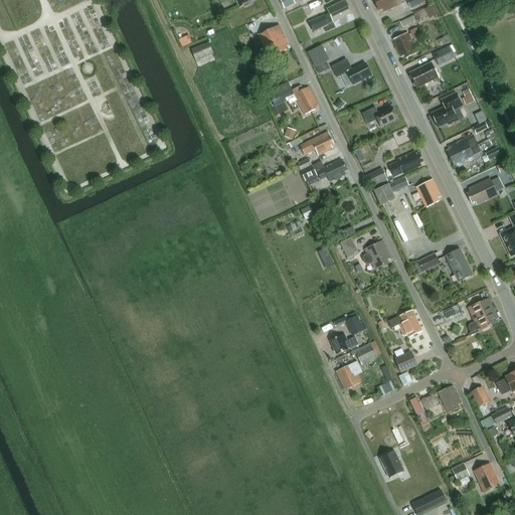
[(294,0),(281,0),(285,9),(297,4),(294,0)]
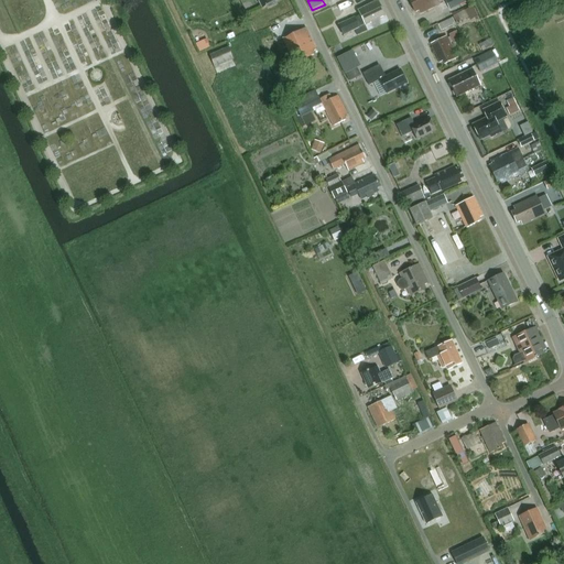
[(421,14),(441,4),(438,0),(410,0),(416,12),(419,11),(421,14)]
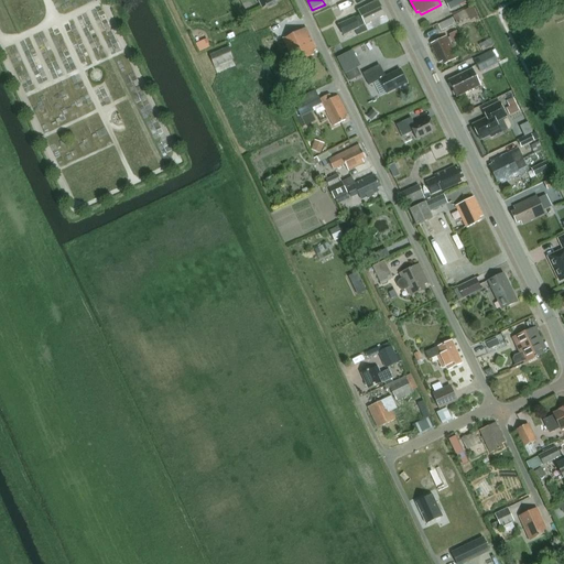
[(465,0),(444,0),(449,10),(467,2),(465,0)]
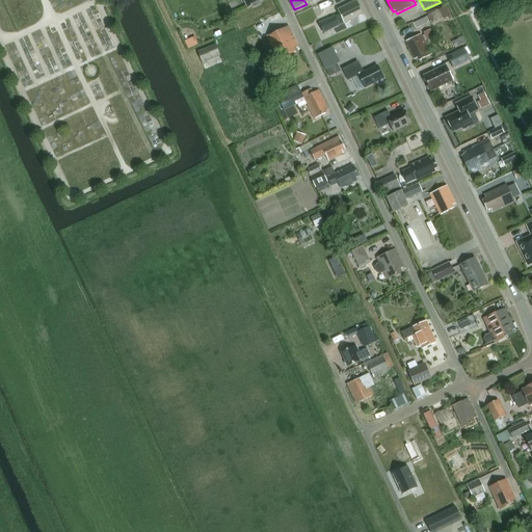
[(346,24),(364,16),(357,1),(339,9),(341,14),(320,24),(325,33),(341,26),(340,26),(345,23),(346,24)]
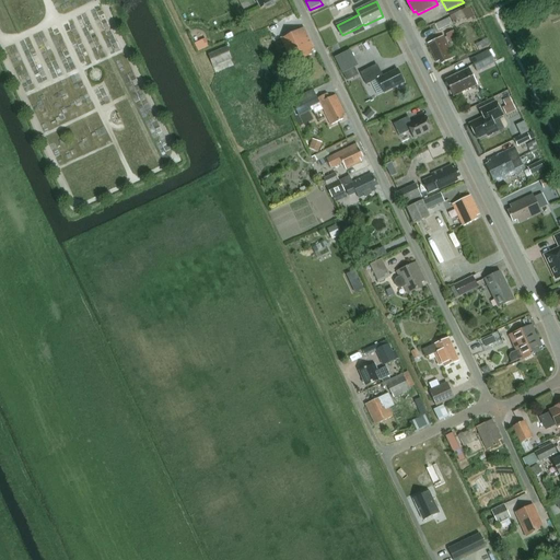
[(470,6),(462,10),(465,18),(474,13),(470,6)]
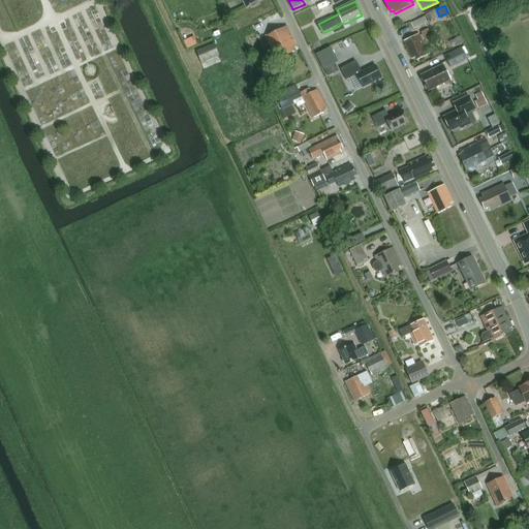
[(431,12),(425,16),(428,22),(434,20),(431,12)]
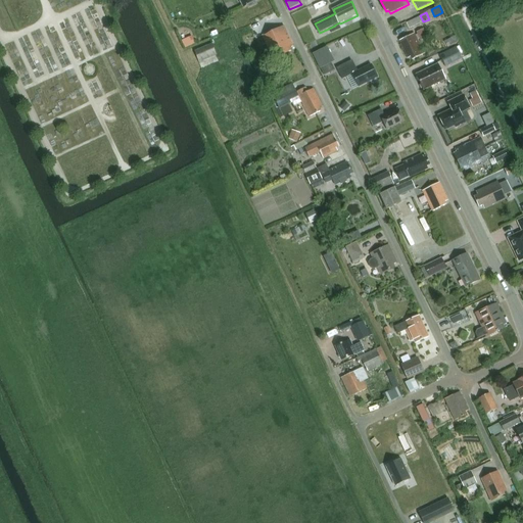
[(420,16),(407,24),(407,25),(409,29),(421,24),(420,22),(422,21),(420,16)]
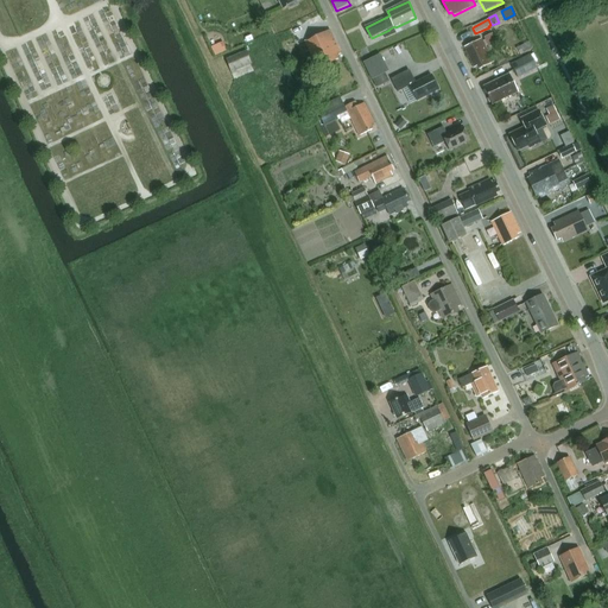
[(340,59),(337,56),(342,54),(331,30),(305,42),(317,67),(321,64),(323,68),(340,59)]
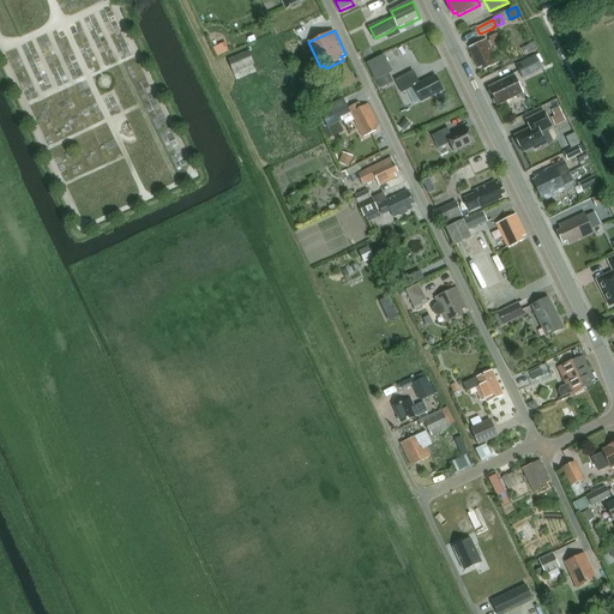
[(498,34),(489,37),(492,44),(500,40),(498,34)]
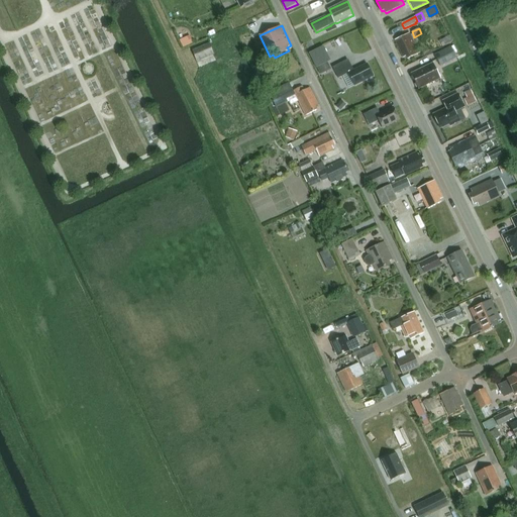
[(404,58),(407,57),(408,60),(420,54),(410,33),(396,40),(404,58)]
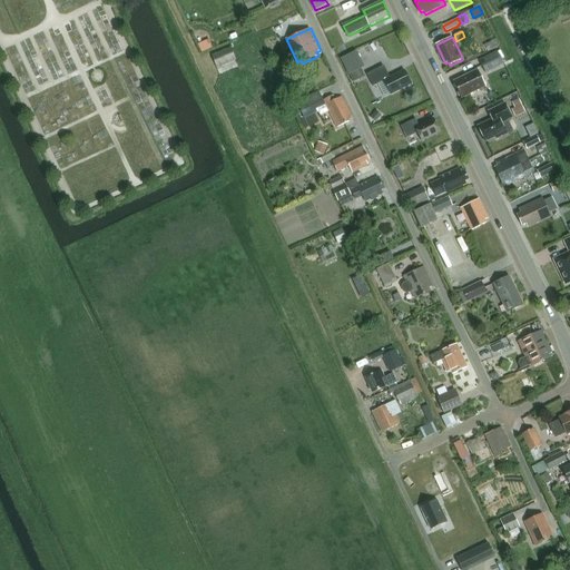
[(206,40),(198,45),(203,52),(210,49),(206,40)]
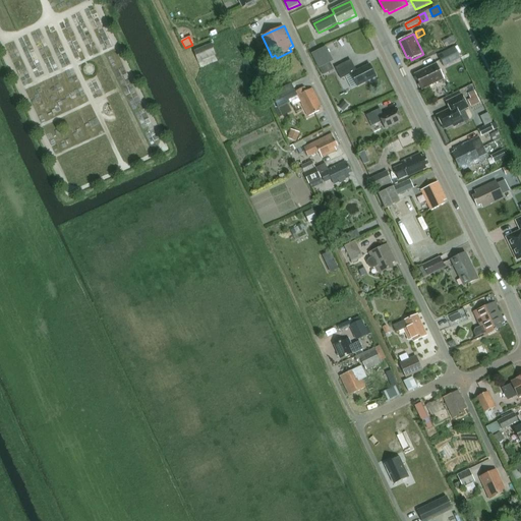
[(453,37),(446,40),(449,46),(456,42),(453,37)]
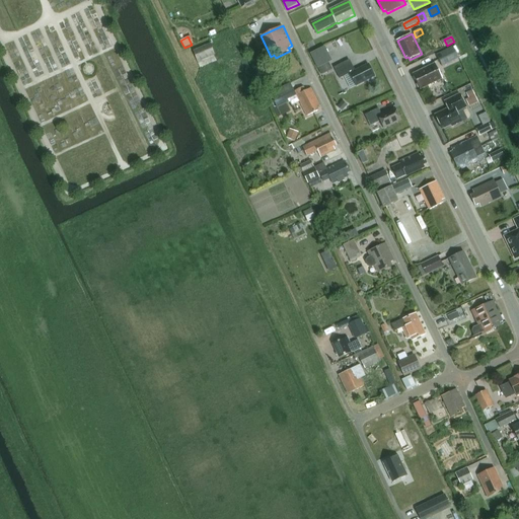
[(211,44),(194,51),(198,62),(215,55),(214,52),(211,44)]
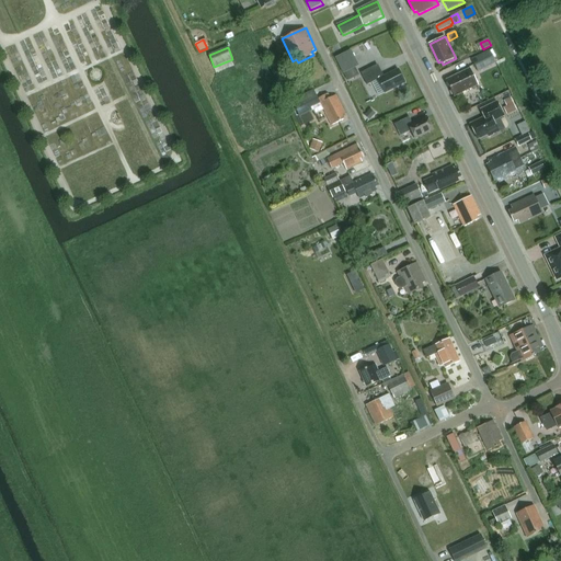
[(490,49),(472,58),(478,70),(496,61),(490,49)]
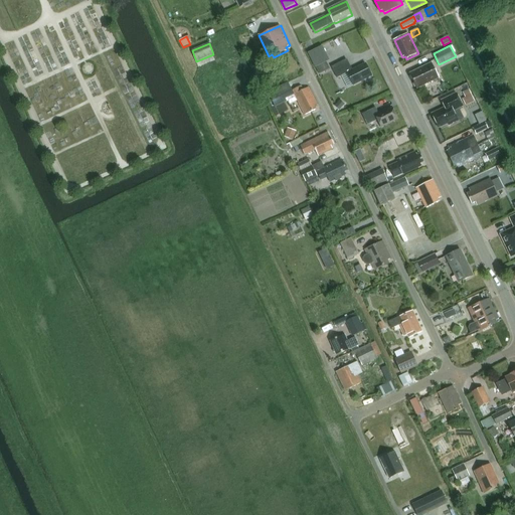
[(338,78),(348,72),(354,86),(366,79),(366,81),(368,81),(371,80),(372,78),(371,76),(373,76),(366,63),(353,70),(352,67),(349,66),(346,60),(332,67),(338,78)]
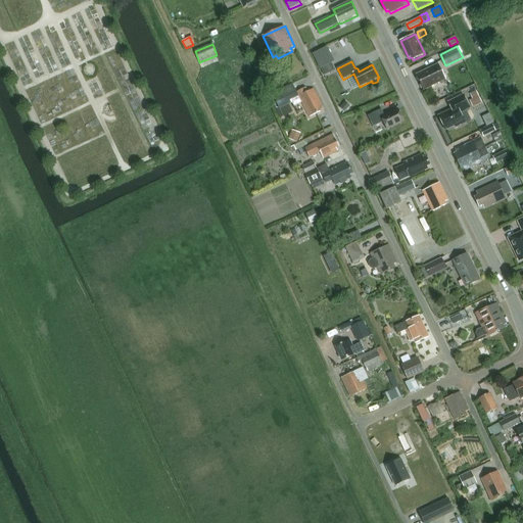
[(331,62),(321,67),(324,76),(334,69),(331,62)]
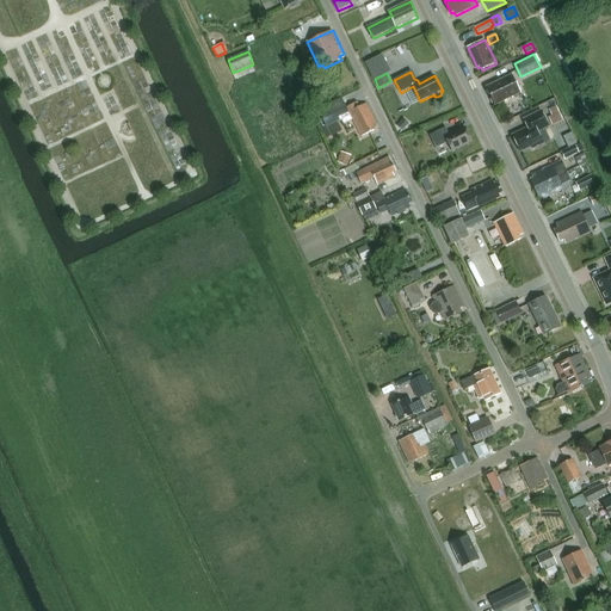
[(522,93),(512,75),(488,87),(497,105),(522,93)]
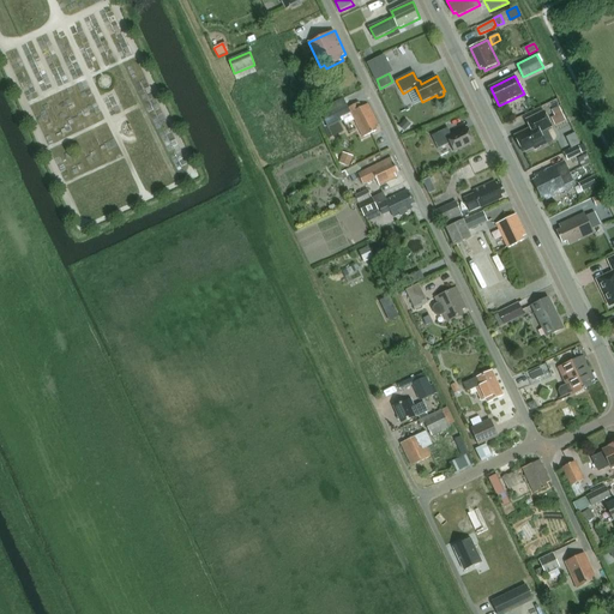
[(335,102),(319,110),(320,112),(321,115),(327,128),(343,120),(335,102)]
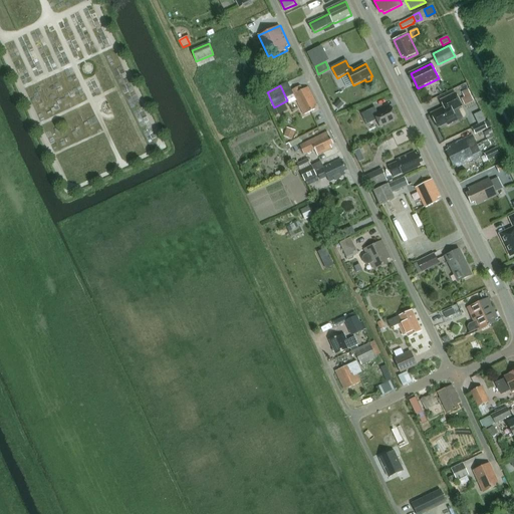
[(301,86),(292,90),(297,98),(305,114),(316,109),(314,106),(317,104),(309,87),(303,90),(301,86)]
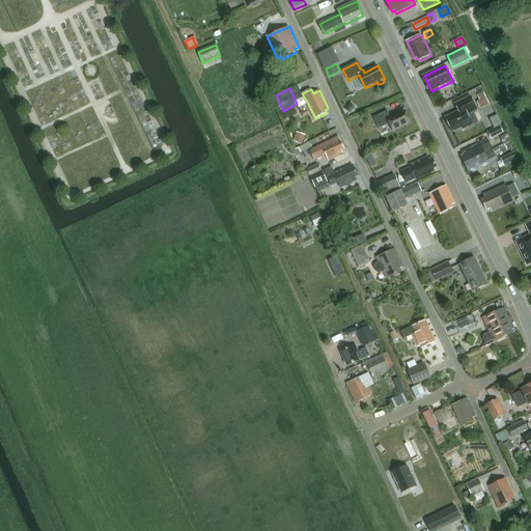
[(480,101),(477,102),(480,109),(490,105),(483,92),(478,95),(477,95),(480,101)]
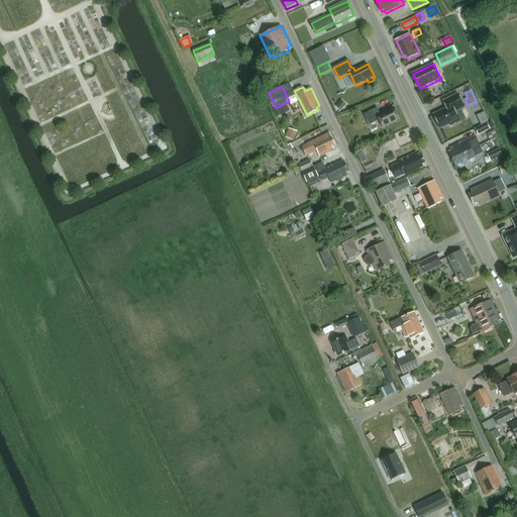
[(451,126),(460,121),(456,112),(466,107),(459,94),(444,101),(447,108),(434,114),(441,128),(450,124),(451,126)]
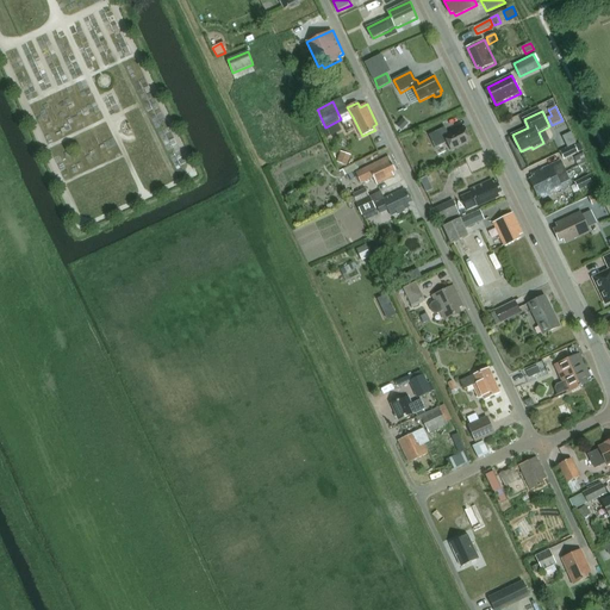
[(403,118),(397,126),(402,131),(409,124),(403,118)]
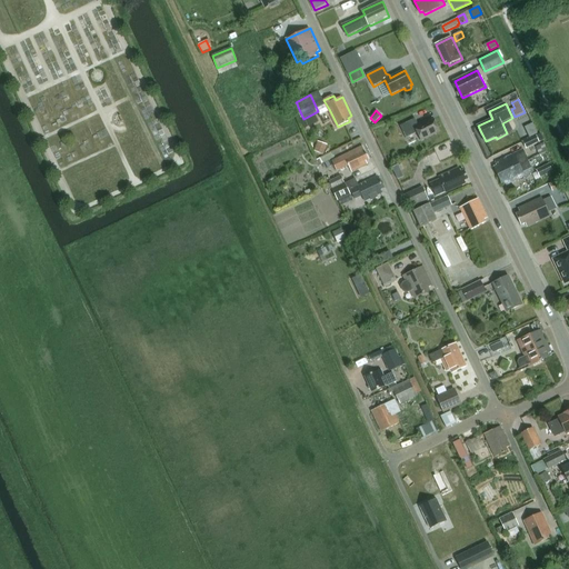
[(401,126),(407,139),(418,133),(422,141),(440,132),(433,118),(419,126),(416,119),(401,126)]
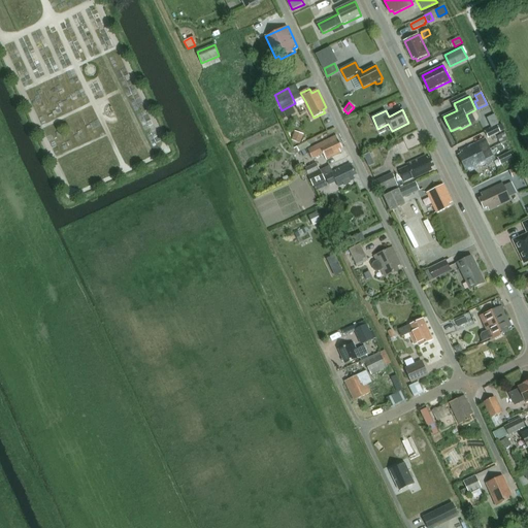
[(486,133),(488,138),(500,133),(504,131),(502,126),(486,133)]
